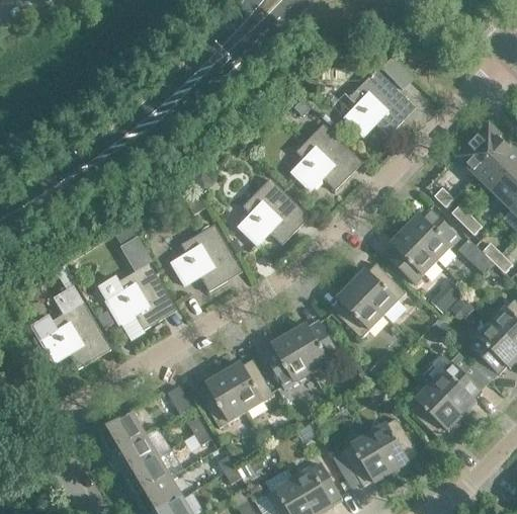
[(380,48),(372,56),(382,66),(391,57),(380,48)]
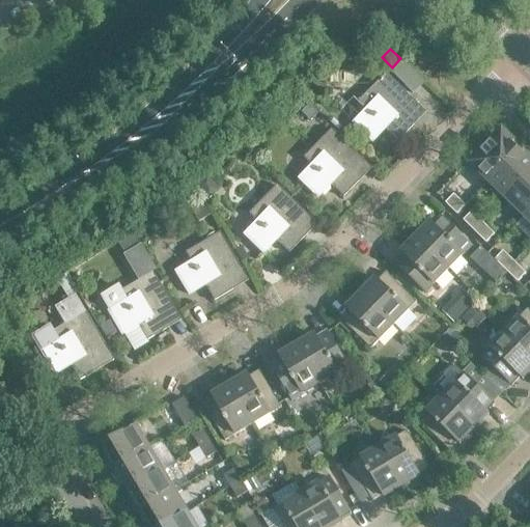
[(400,59),(390,70),(412,90),(421,80),(400,59)]
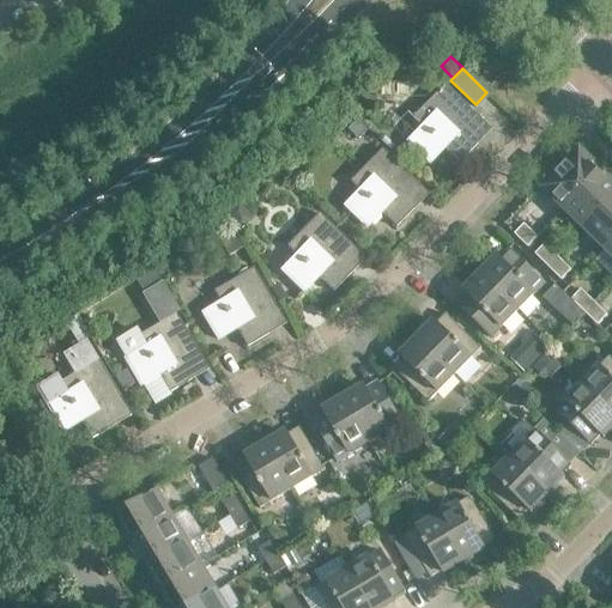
[(470,135),(484,121),(443,81),(411,114),(420,123),(406,138),(429,159),(443,145),(458,159),(476,141),(470,135)]
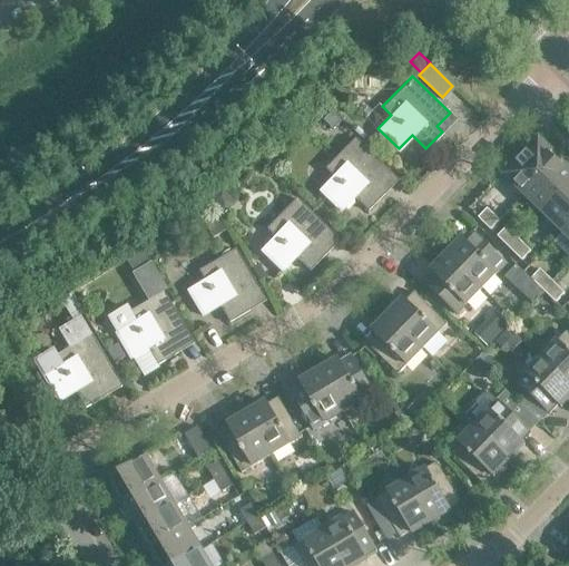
[(329,109),(322,117),(331,126),(337,118),(329,109)]
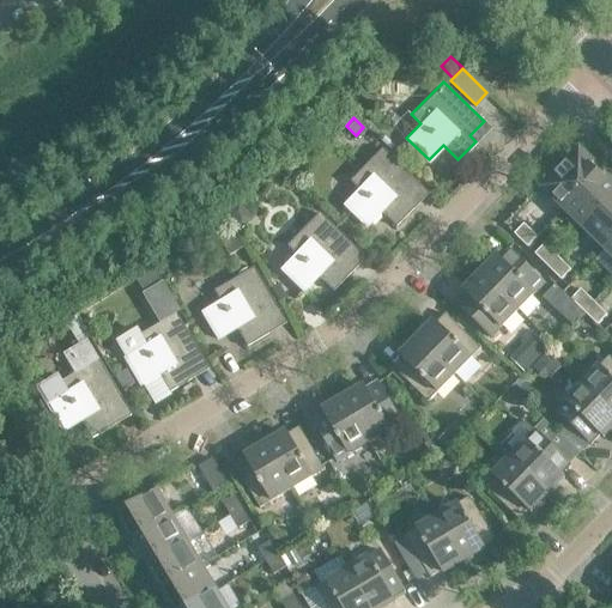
[(420,186),(381,146),(349,178),(358,188),(344,202),(365,224),(380,210),(395,224),(413,206),(407,200),(420,186)]
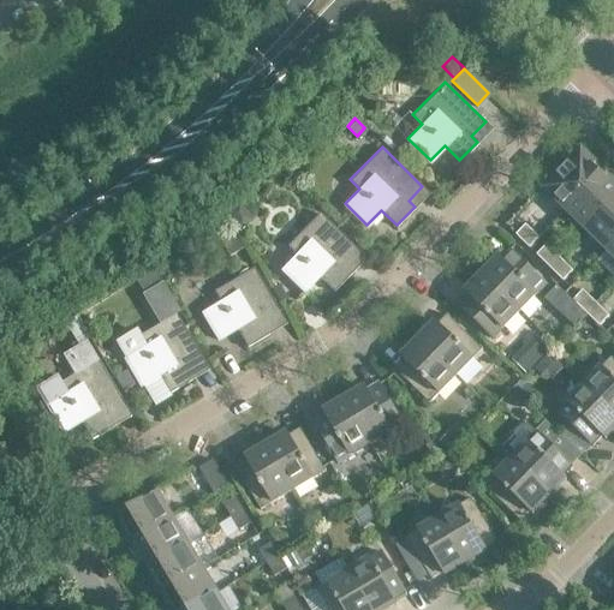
[(543,185),(565,207),(600,172),(592,165),(595,161),(580,148),(543,185)]
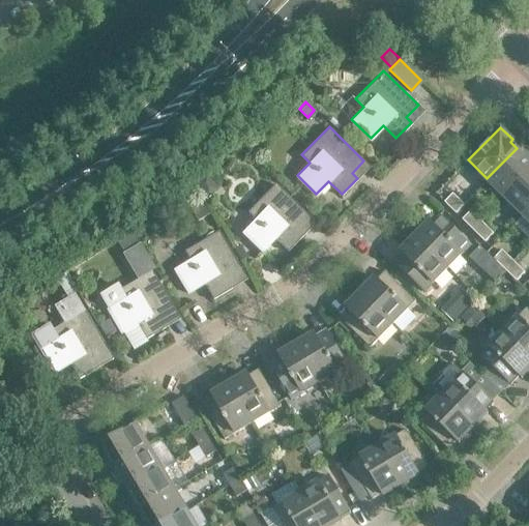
[(523,154),(517,148),(487,178),(504,196),(528,170),(528,155),(525,152),(523,154)]
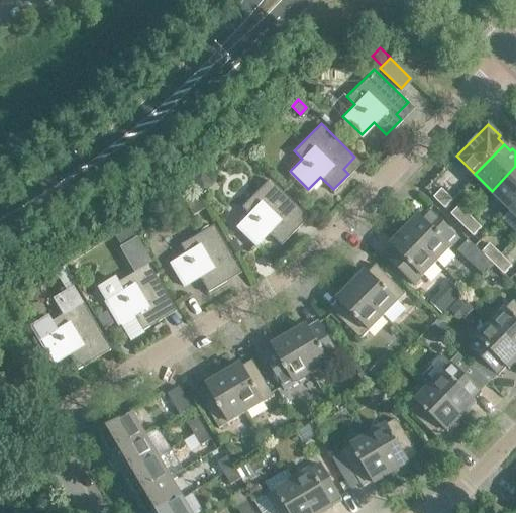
[(515,166),(492,191),(510,208),(515,200),(515,166)]
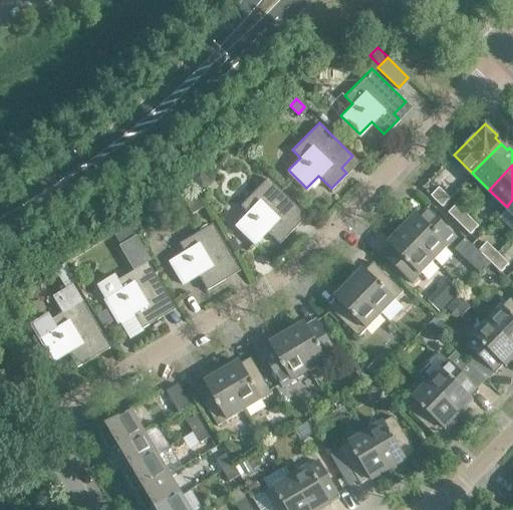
[(200,170),(191,175),(199,188),(208,183),(200,170)]
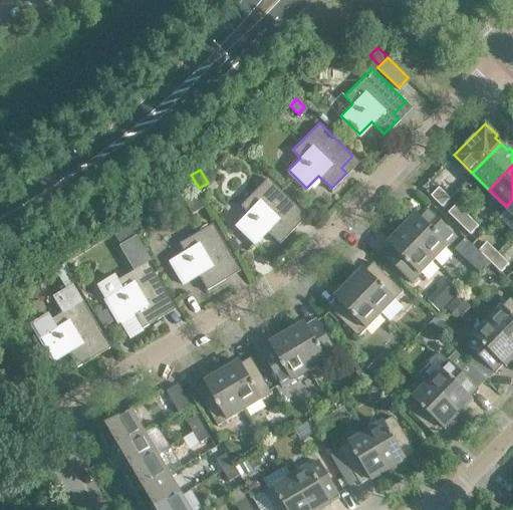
[(293,226),(288,221),(300,209),(266,176),(239,204),(247,211),(235,224),(254,241),(265,229),(278,242),(293,226)]
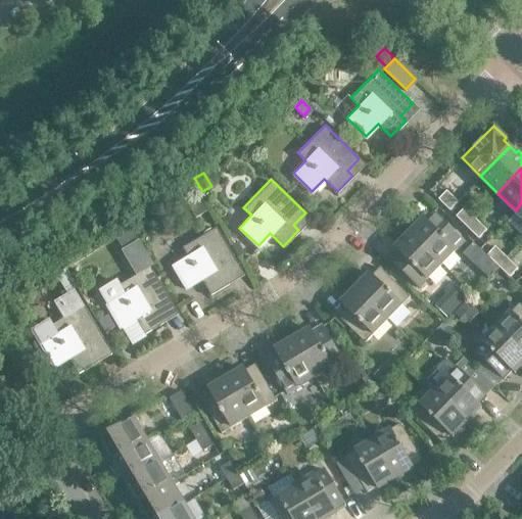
[(458,199),(446,188),(437,196),(448,207),(458,199)]
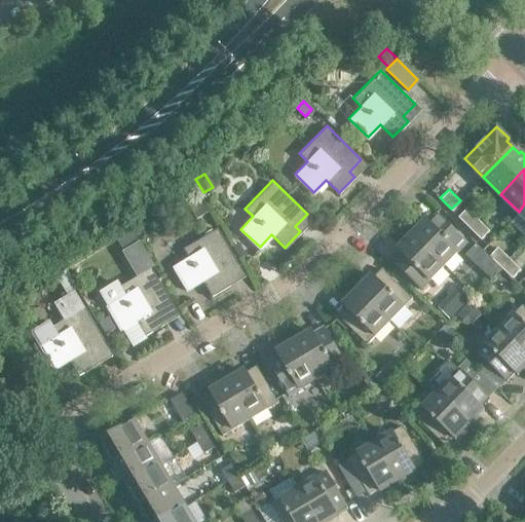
[(194,193),(183,200),(192,216),(203,210),(194,193)]
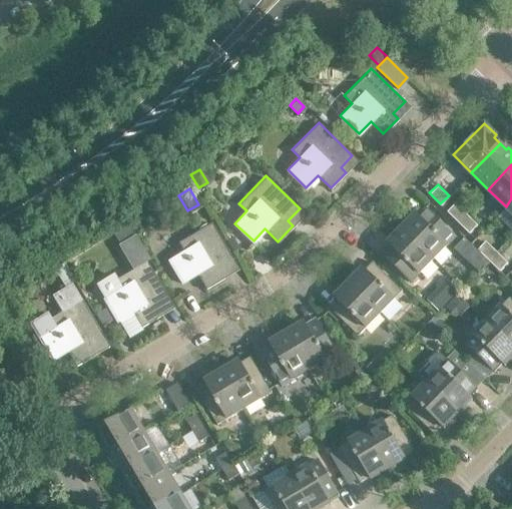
[(455,201),(447,209),(458,220),(466,212),(455,201)]
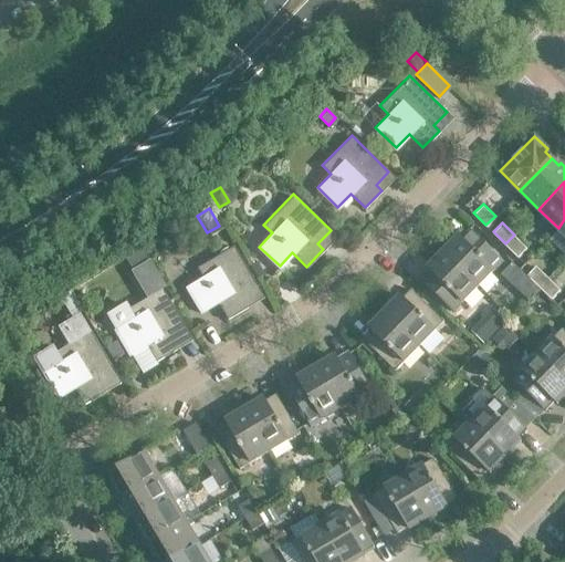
[(458,235),(442,250),(477,284),(501,259),(469,227),(460,236),(458,235)]
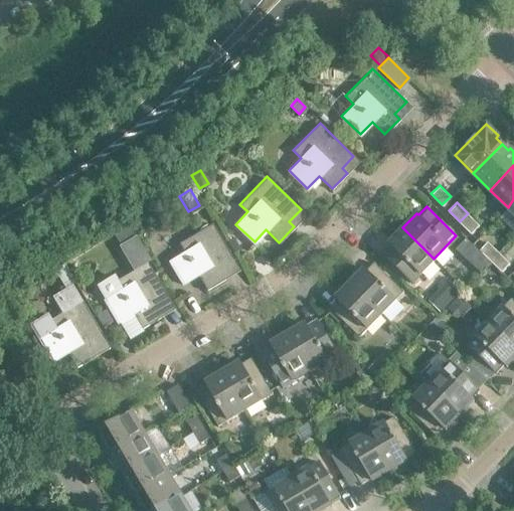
[(479,223),(468,213),(460,221),(471,232),(479,223)]
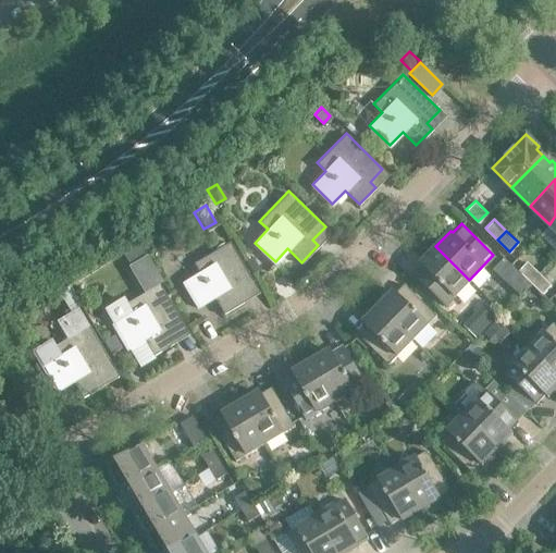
[(229,241),(195,260),(201,271),(183,282),(197,306),(213,296),(223,312),(243,300),(239,294),(255,284),(229,241)]
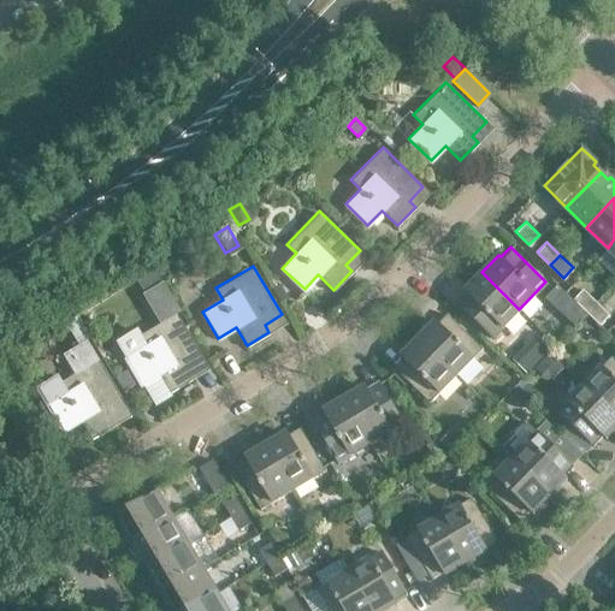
[(152,270),(135,279),(141,290),(158,280),(152,270)]
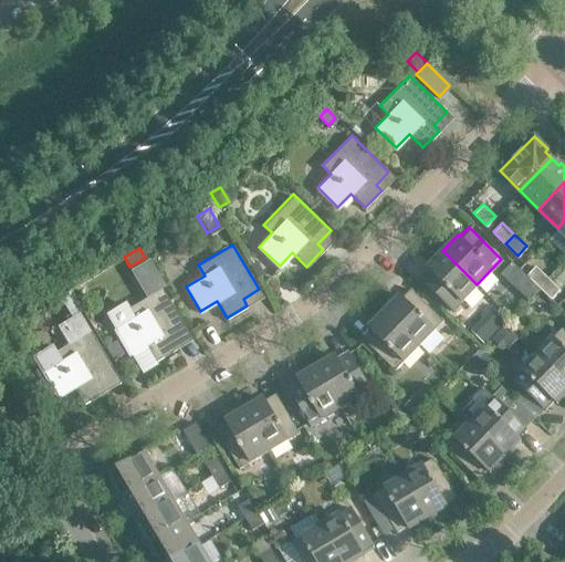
[(477,284),(442,250),(427,266),(429,268),(420,277),(452,309),(477,284)]
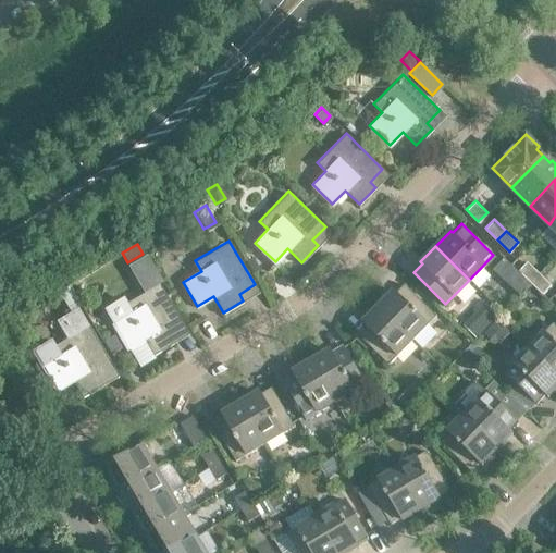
[(504,260),(497,268),(507,278),(514,270),(504,260)]
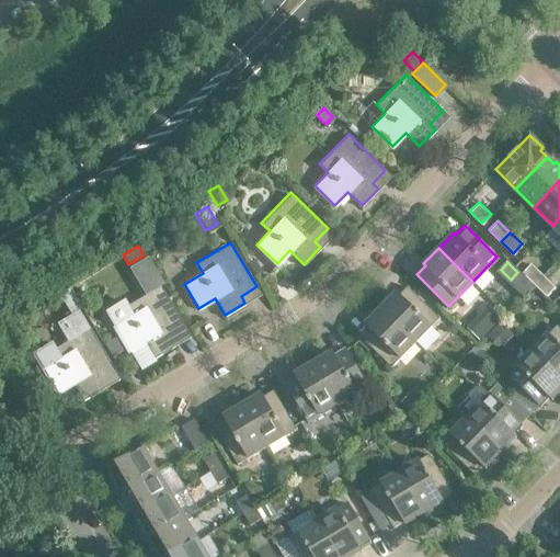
[(522,271),(534,283),(543,273),(530,262),(522,271)]
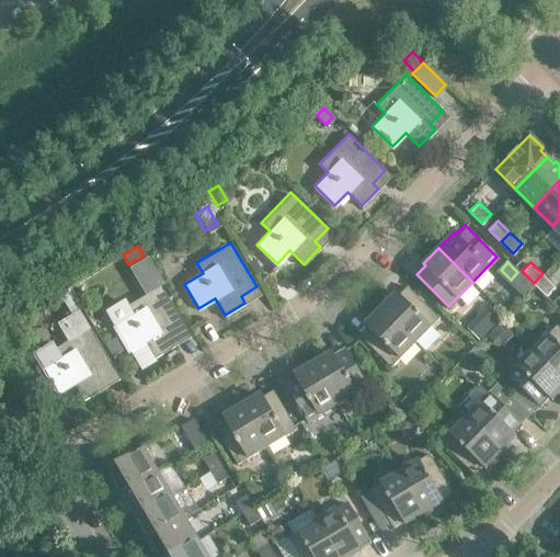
[(555,285),(543,273),(534,283),(546,295),(555,285)]
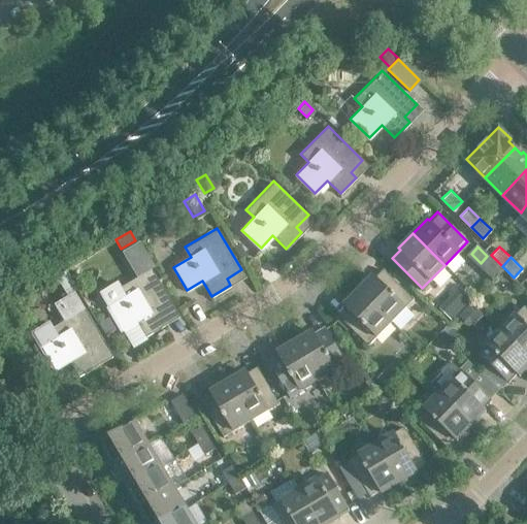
[(150,267),(119,286),(116,282),(100,291),(108,305),(107,306),(121,329),(135,320),(144,336),(164,325),(160,318),(174,309),(150,267)]
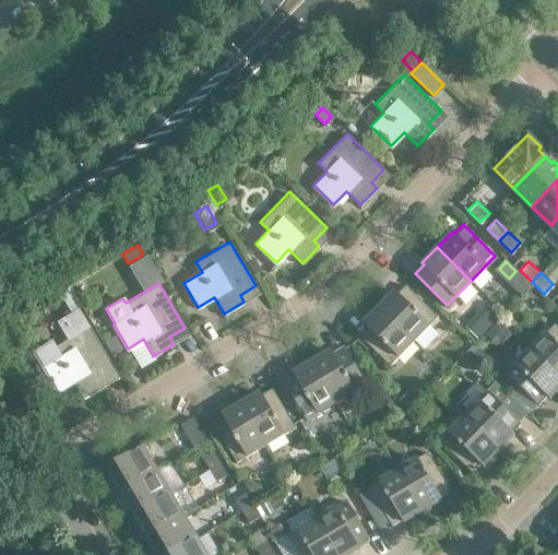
[(394,291),(379,306),(414,340),(438,315),(405,283),(396,292),(394,291)]
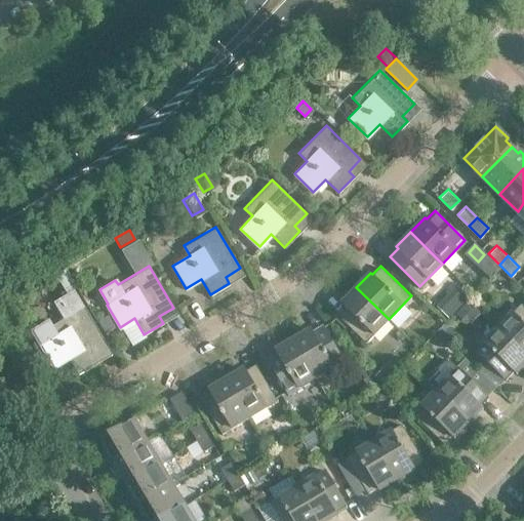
[(64,289),(74,282),(65,267),(54,274),(64,289)]
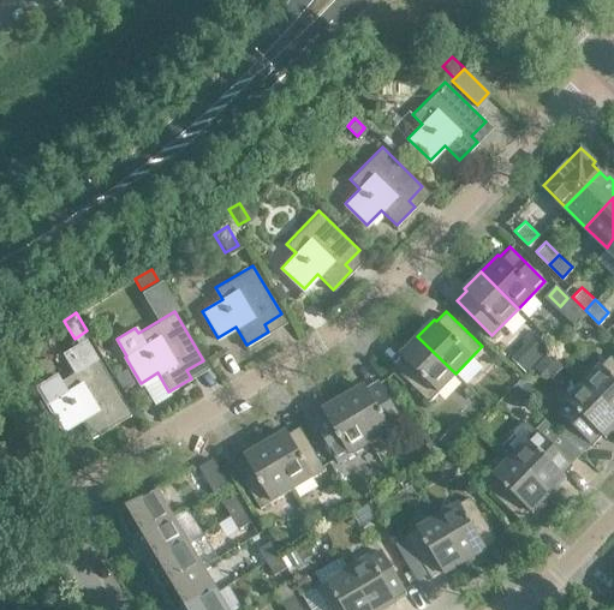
[(535,333),(511,357),(524,370),(547,346),(535,333)]
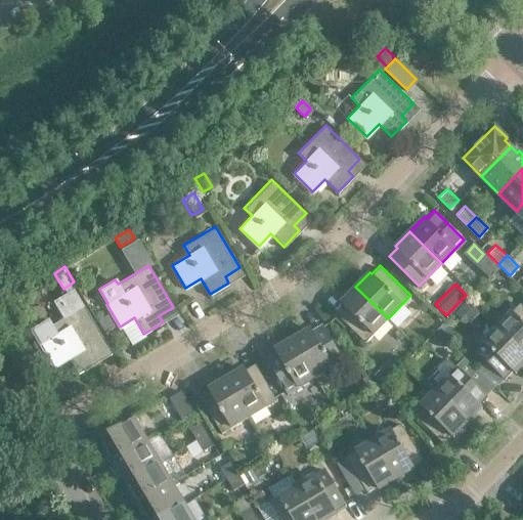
[(388,318),(355,287),(341,301),(343,303),(335,311),(365,341),(388,318)]
